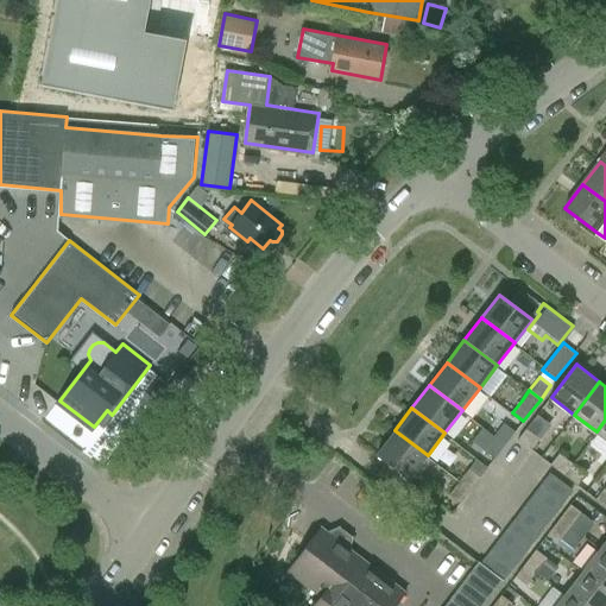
[(494,435),(505,443),(516,430),(504,422),(494,435)]
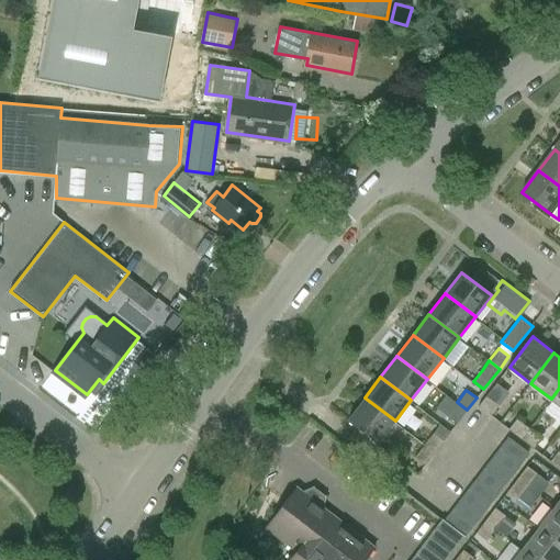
[(486,394),(479,405),(492,415),(500,404),(486,394)]
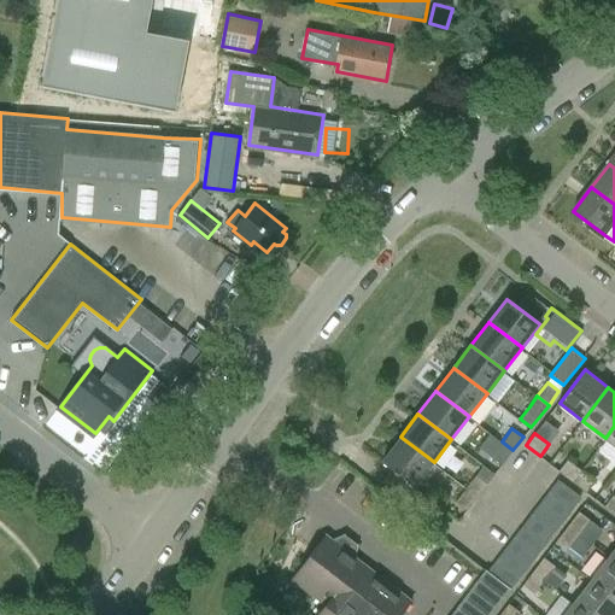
[(434,462),(400,437),(382,460),(416,486),(434,462)]
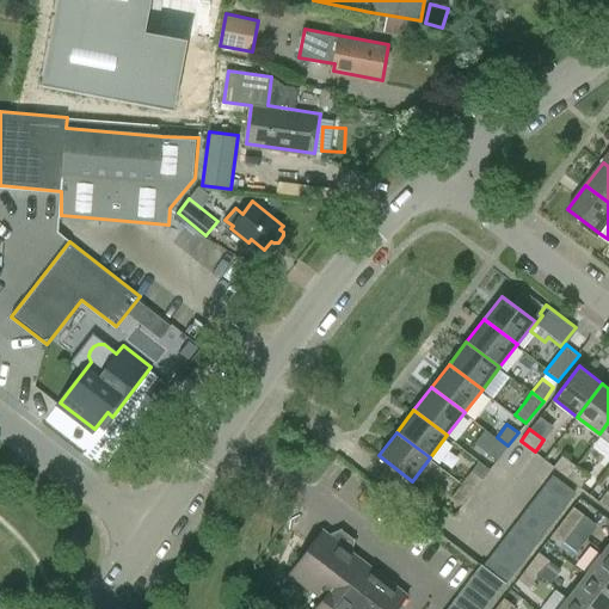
[(508,446),(497,437),(486,451),(498,460),(508,446)]
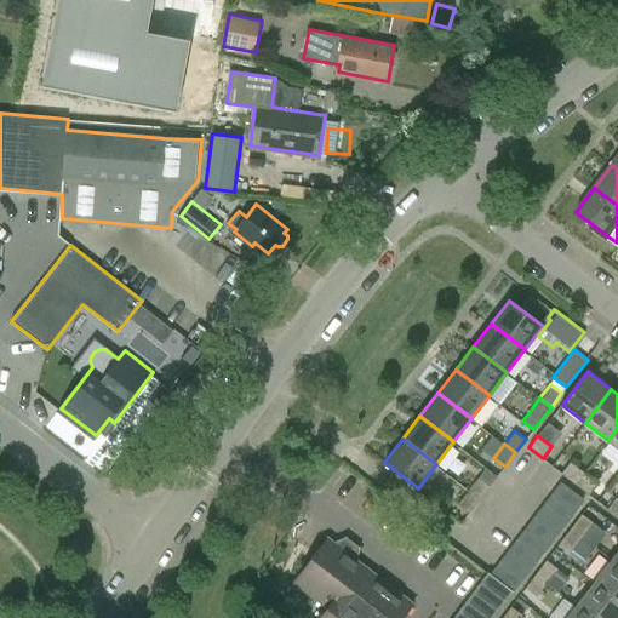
[(576,482),(581,476),(584,471),(571,462),(562,473),(576,482)]
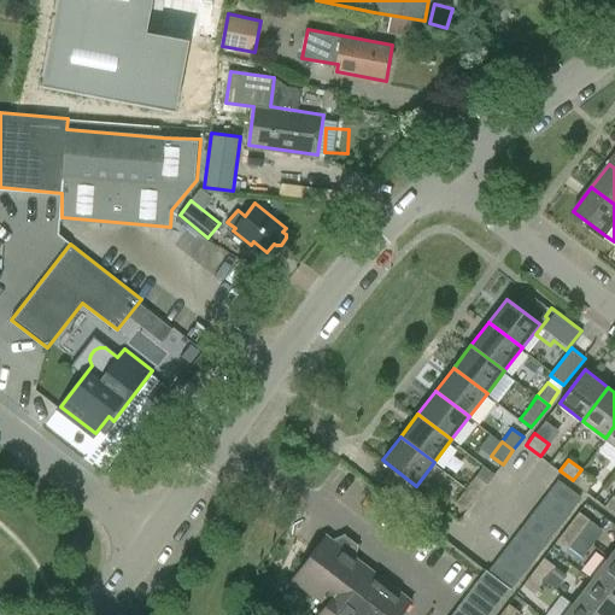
[(485,464),(476,474),(467,487),(478,496),(488,484),(496,473),(485,464)]
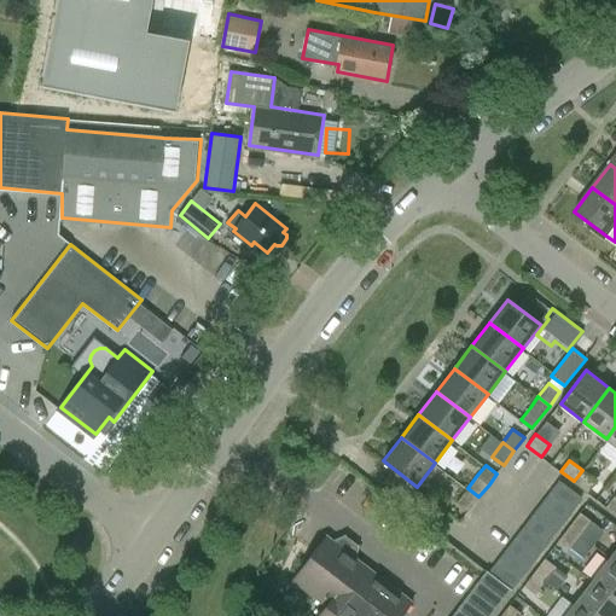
[(582,470),(579,475),(574,481),(588,492),(597,481),(582,470)]
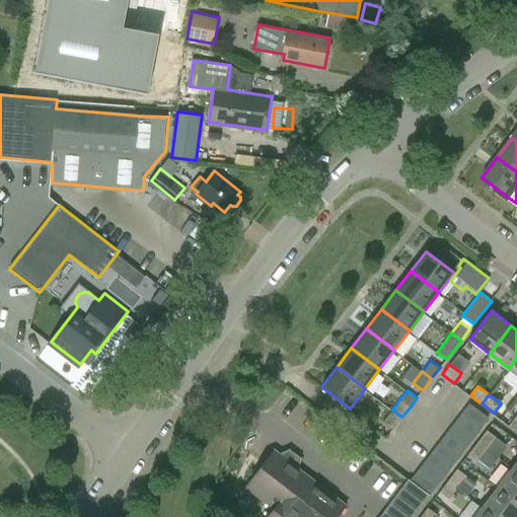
[(462,412),(482,427),(490,417),(470,402),(462,412)]
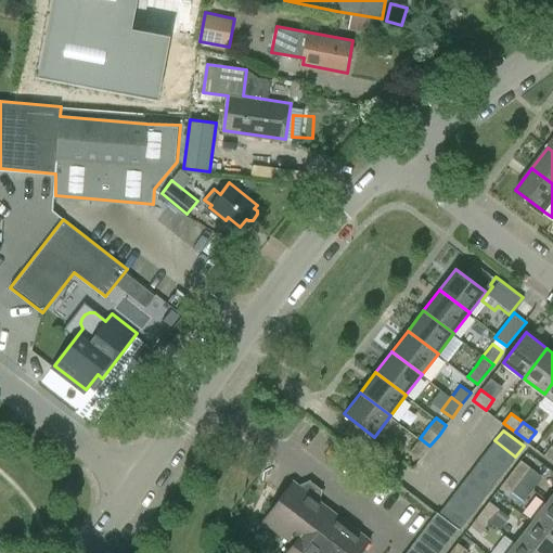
[(429,446),(420,438),(410,451),(420,459),(429,446)]
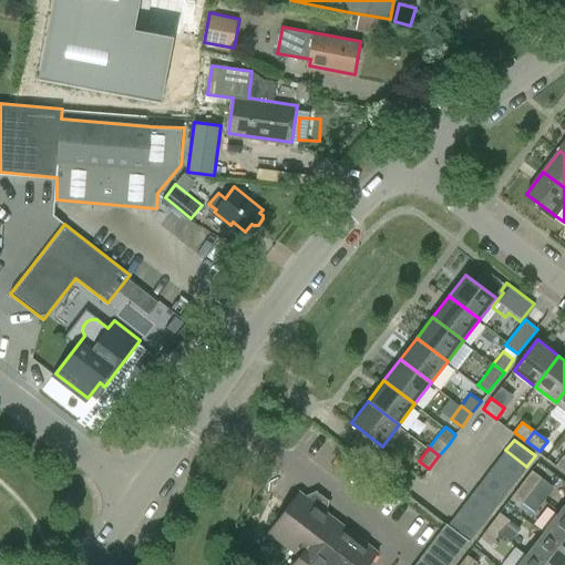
[(526,466),(505,450),(497,461),(519,476),(526,466)]
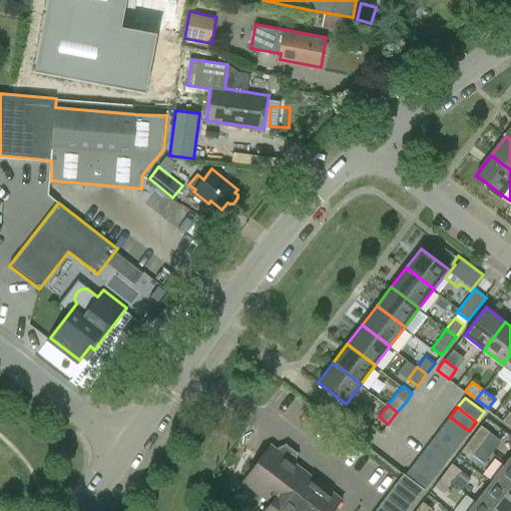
[(469,431),(450,417),(443,426),(462,441),(469,431)]
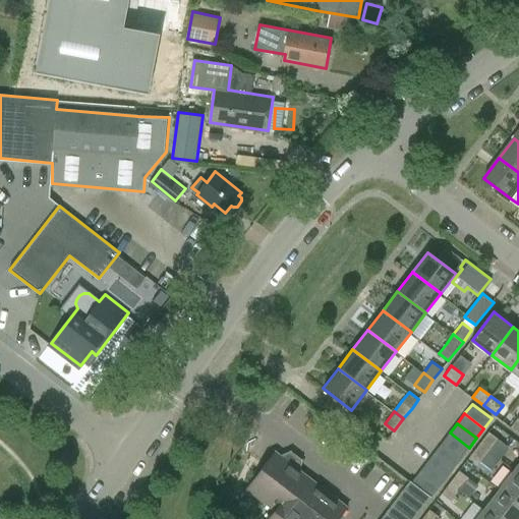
[(499,438),(489,430),(480,442),(491,450),(499,438)]
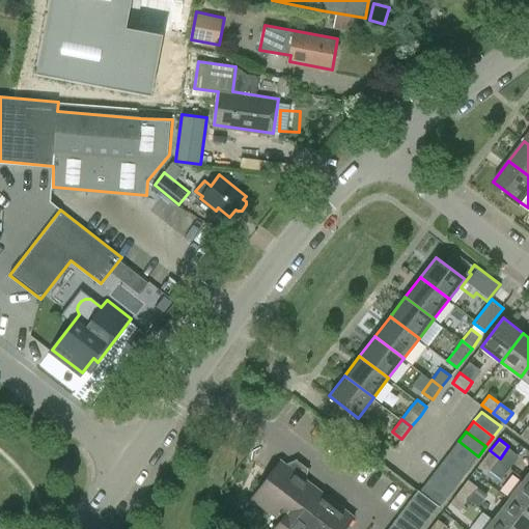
[(478,456),(458,441),(451,451),(471,466),(478,456)]
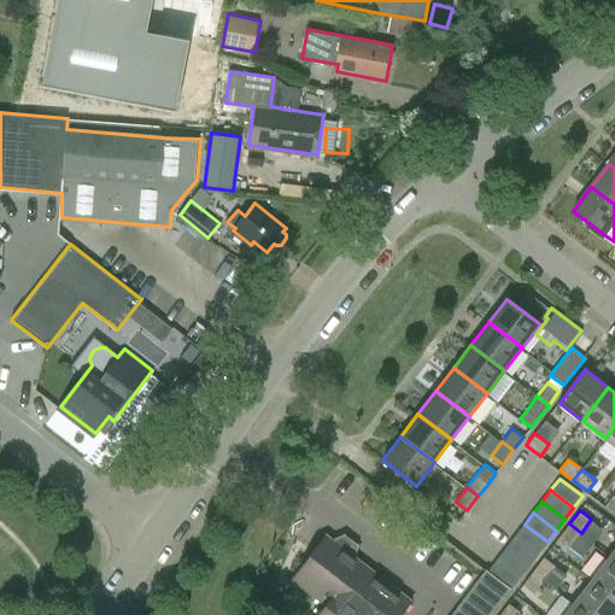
[(558,538),(570,546),(581,533),(569,523),(558,538)]
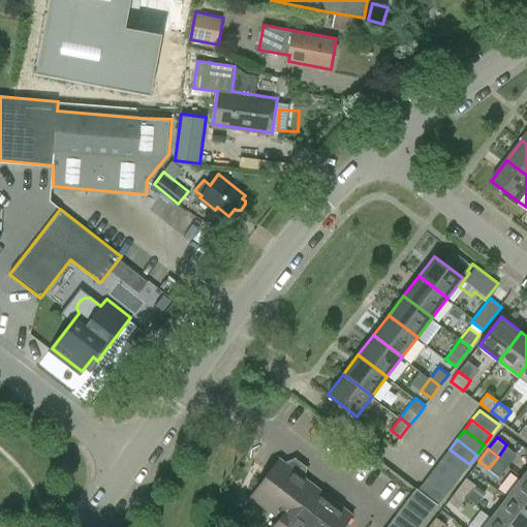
[(441,459),(461,474),(469,464),(450,450),(441,459)]
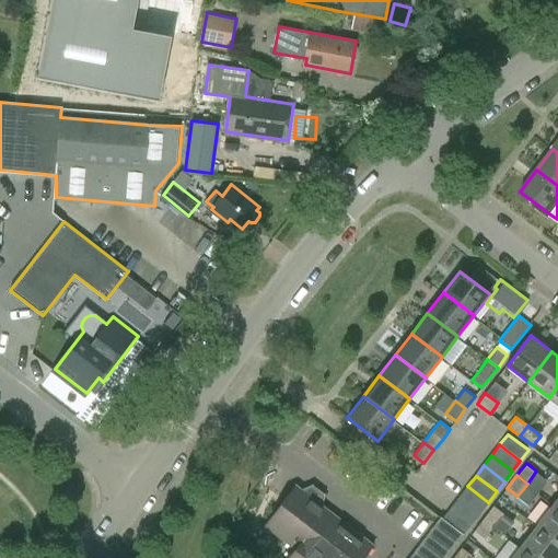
[(343,522),(344,521),(341,520),(341,521),(323,507),(325,492),(324,492),(314,485),(313,484),(300,489),(297,487),(298,486),(295,484),(282,501),(279,502),(278,507),(265,524),(266,525),(267,524),(297,546),(288,557),(364,557),(374,545),(373,544),(372,545),(343,522)]
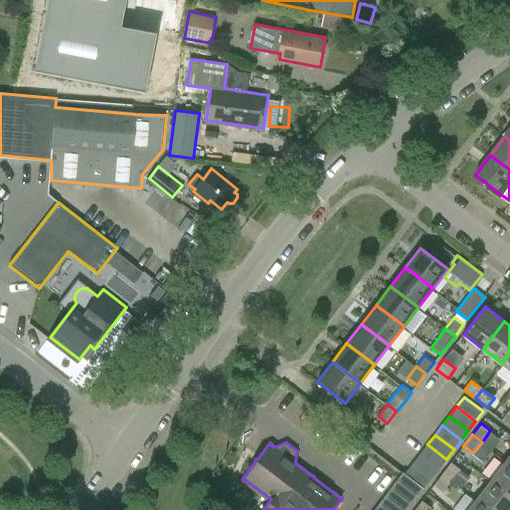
[(446,459),(427,444),(420,454),(439,468),(446,459)]
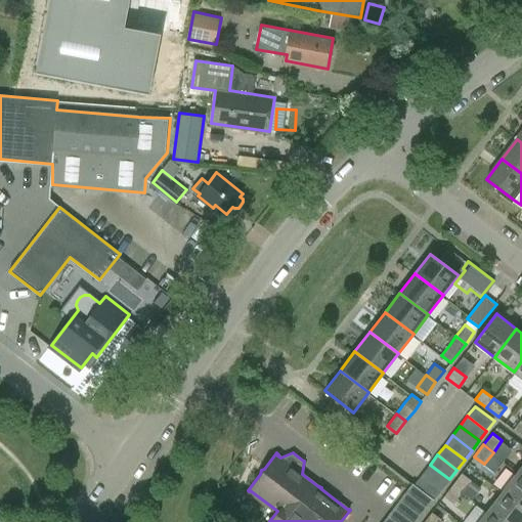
[(449,479),(430,465),(423,474),(442,489),(449,479)]
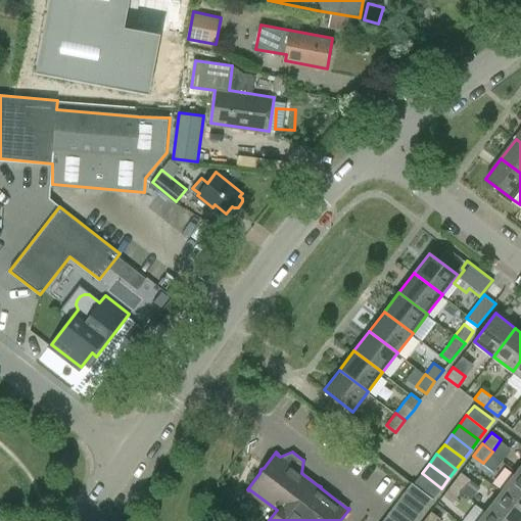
[(520,473),(516,470),(502,489),(520,504),(520,473)]
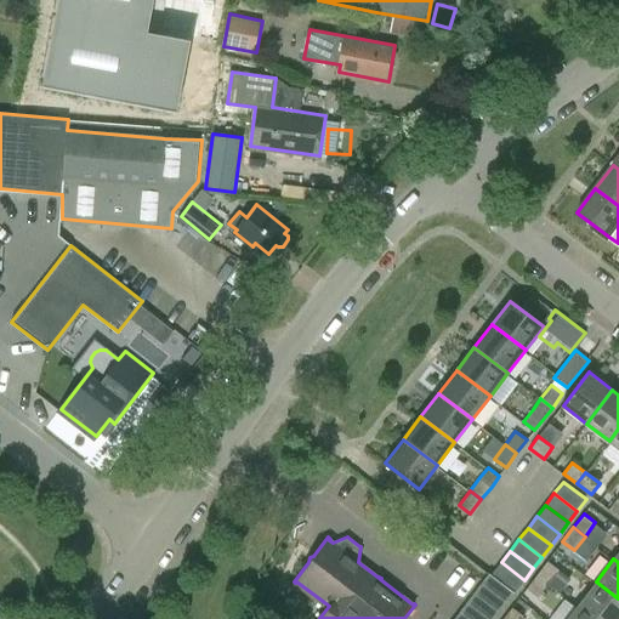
[(560,569),(547,560),(538,573),(550,583),(560,569)]
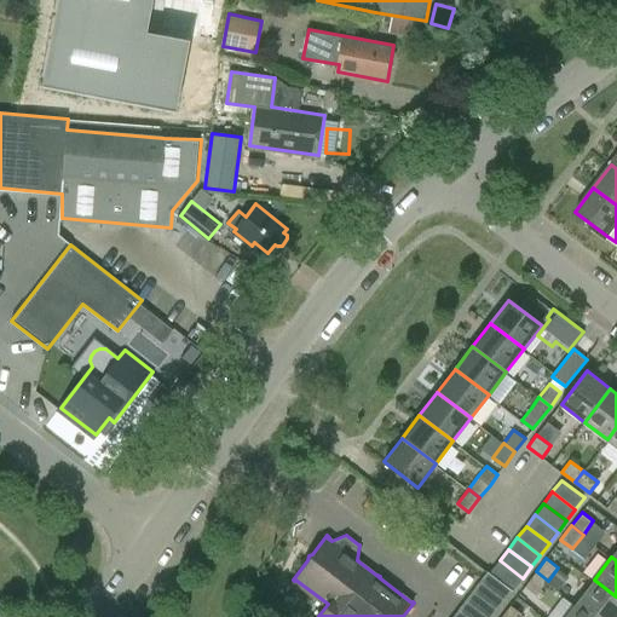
[(523,578),(500,560),(490,572),(513,590),(523,578)]
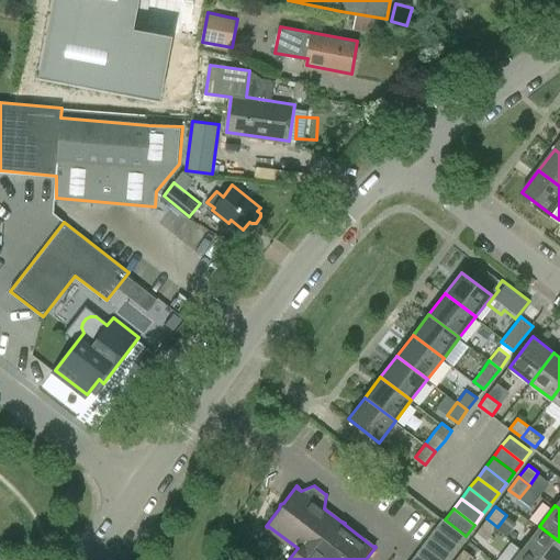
[(445,519),(444,518),(411,559),(447,559),(466,536),(445,519)]
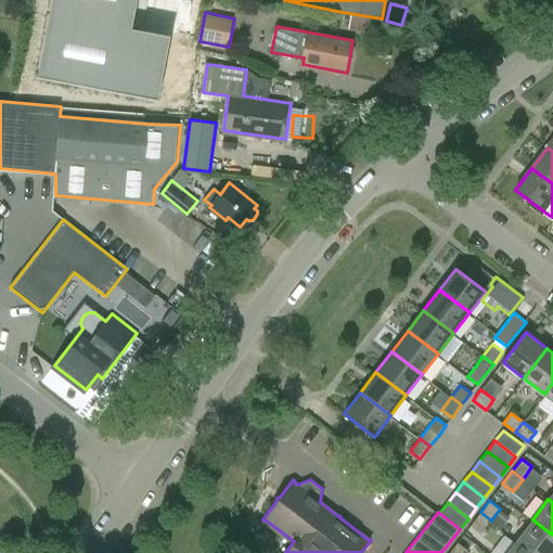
[(471,525),(481,532),(491,521),(480,512),(471,525)]
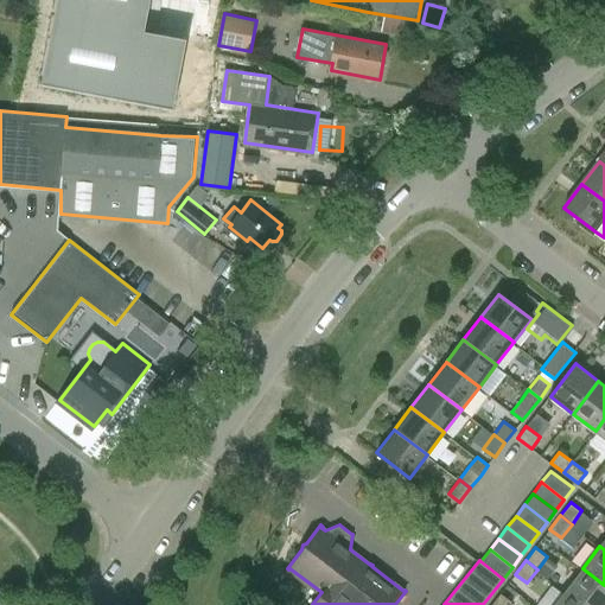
[(604,585),(583,568),(565,591),(568,593),(583,604),(604,604),(604,585)]
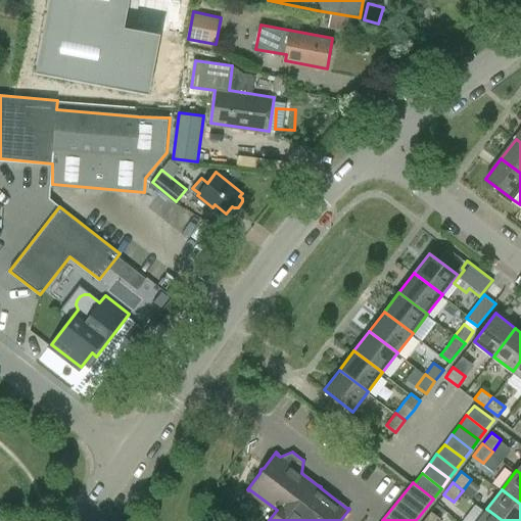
[(502,520),(489,511),(486,509),(477,520),(502,520)]
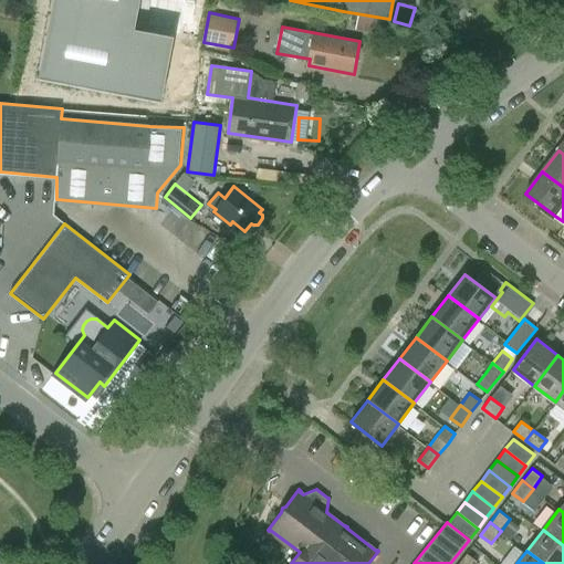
[(474,563),(478,561),(467,552),(458,563),(474,563)]
